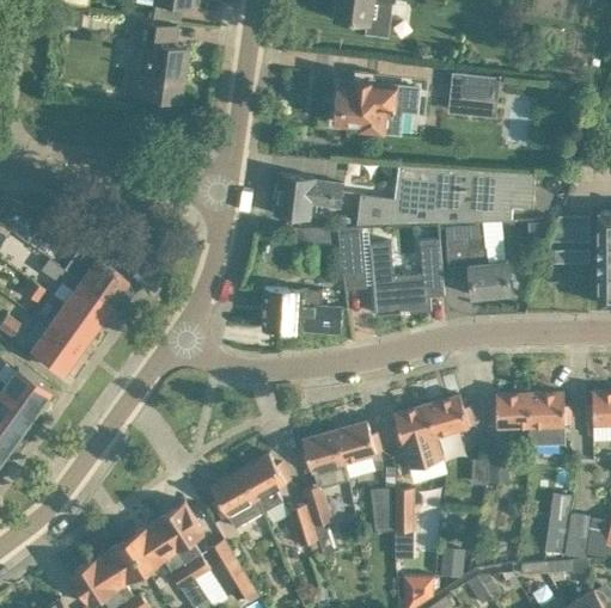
[(392,0),(336,0),(334,18),(366,23),(364,34),(388,37),(391,2),(393,2),(392,0)]
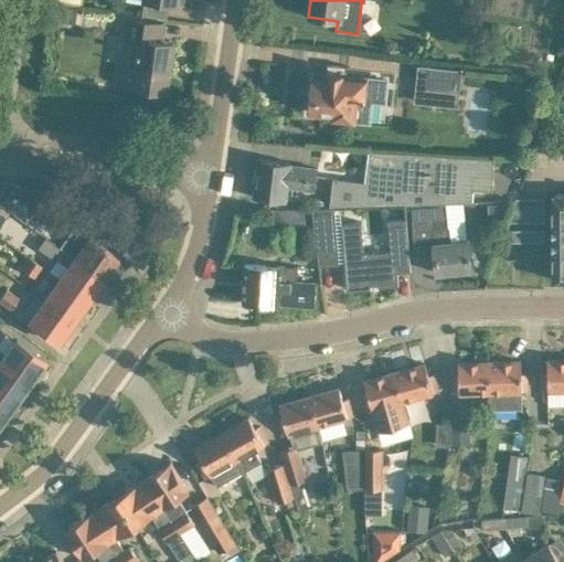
[(125,70),(120,69),(118,86),(166,93),(172,45),(155,42),(158,25),(127,21),(124,40),(128,40),(125,70)]
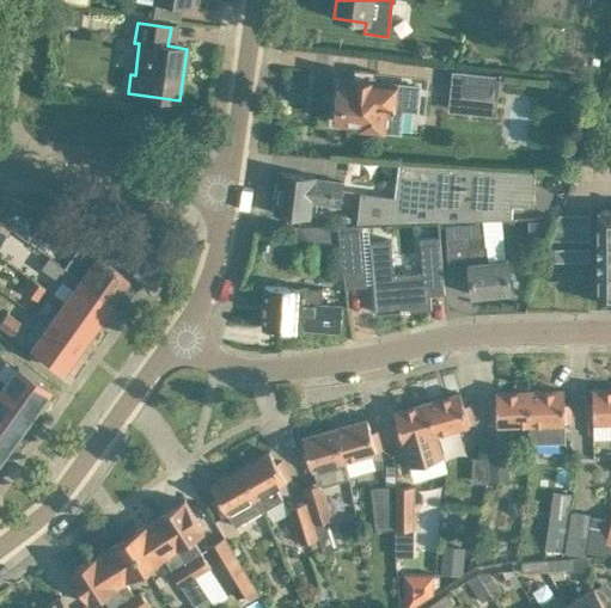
[(334,123),(358,124),(359,126),(358,128),(398,133),(399,109),(415,110),(417,88),(373,84),(374,73),(354,71),(352,86),(337,85),(334,123)]
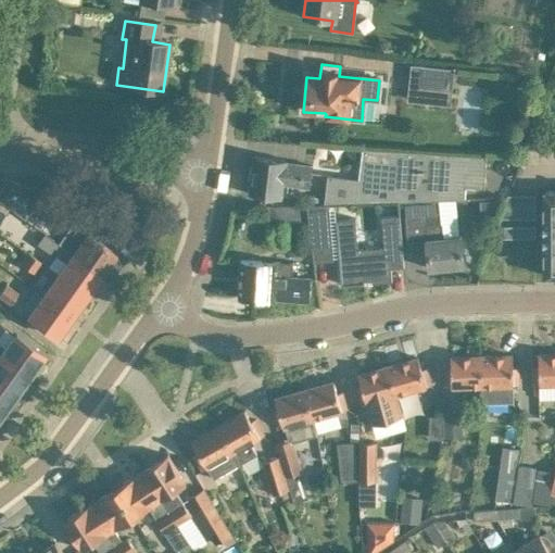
[(410,66),(407,87),(410,87),(451,91),(453,71),(410,66)]
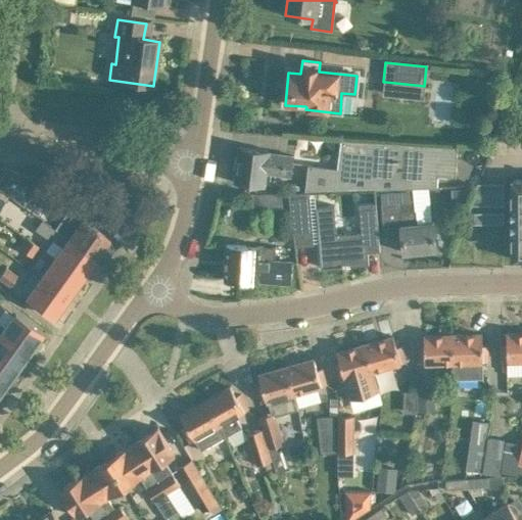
[(305,167),(303,194),(309,194),(433,189),(434,178),(452,179),(454,150),(339,143),(335,171),(305,167)]
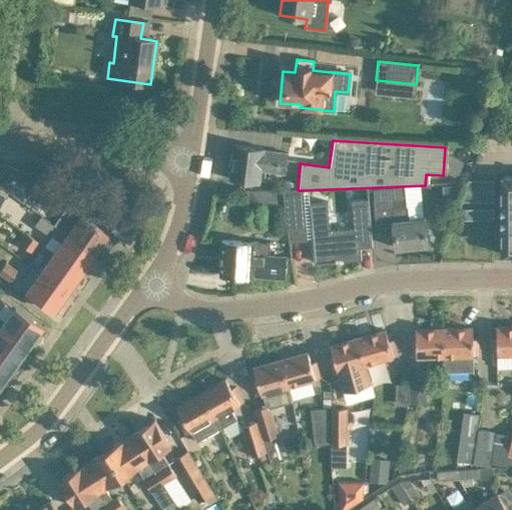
[(263,149),(253,148),(233,145),(228,180),(259,184),(261,170),(285,173),(288,154),(263,151),(263,149)]
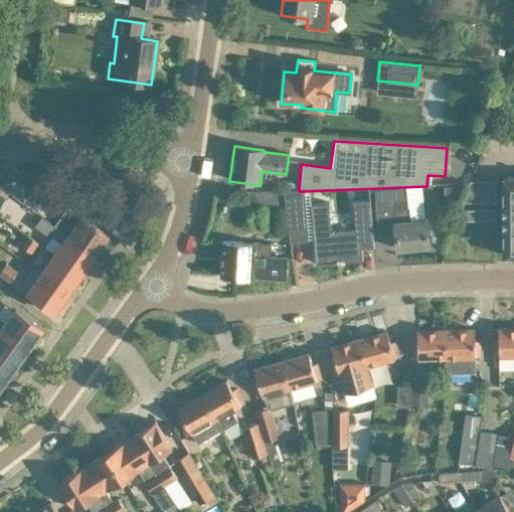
[(6,168),(0,176),(0,189),(22,205),(30,194),(38,182),(8,169),(6,168)]
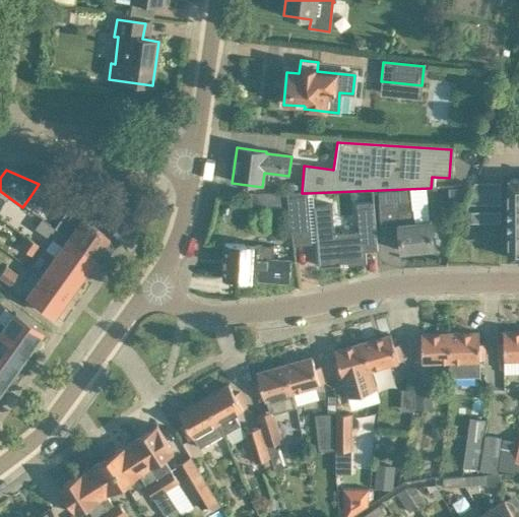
[(518,180),(508,181),(508,259),(518,258),(518,180)]
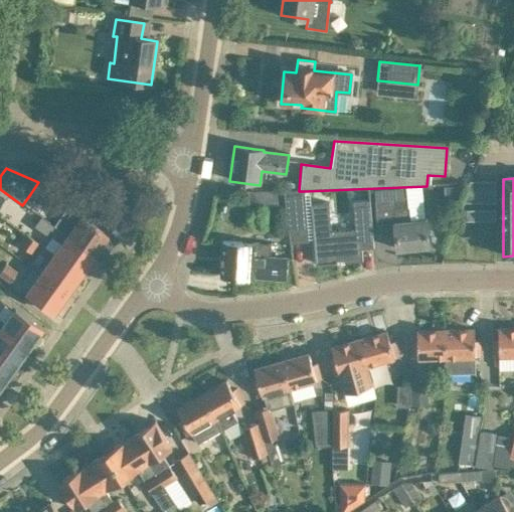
[(38,182),(30,194),(42,202),(52,188),(38,182)]
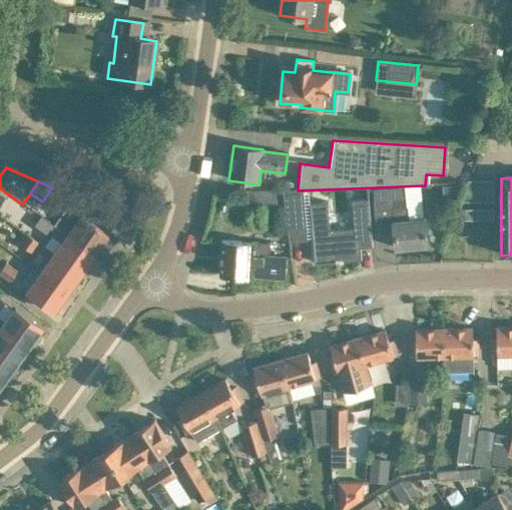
[(468,182),(460,202),(492,202),(492,182),(468,182)]
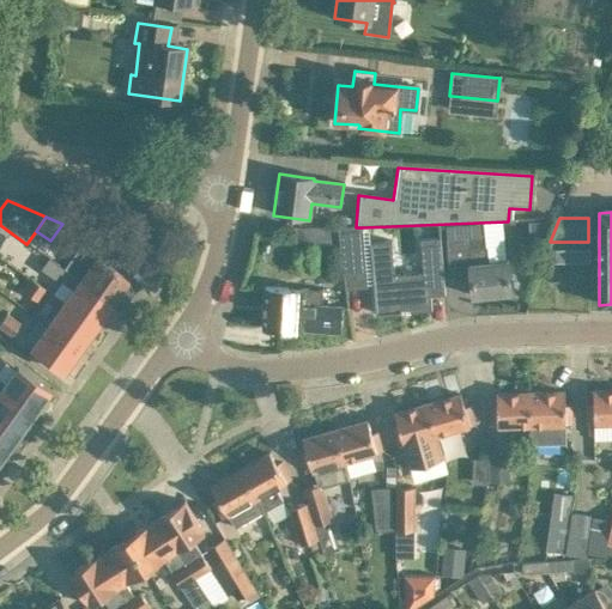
[(470,267),(473,298),(510,293),(508,262),(486,265),(482,223),(444,225),(448,268),(470,267)]
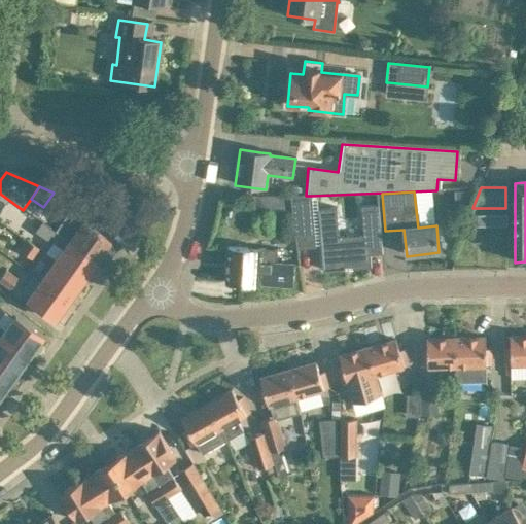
[(474,191),(465,193),(465,206),(468,206),(474,191)]
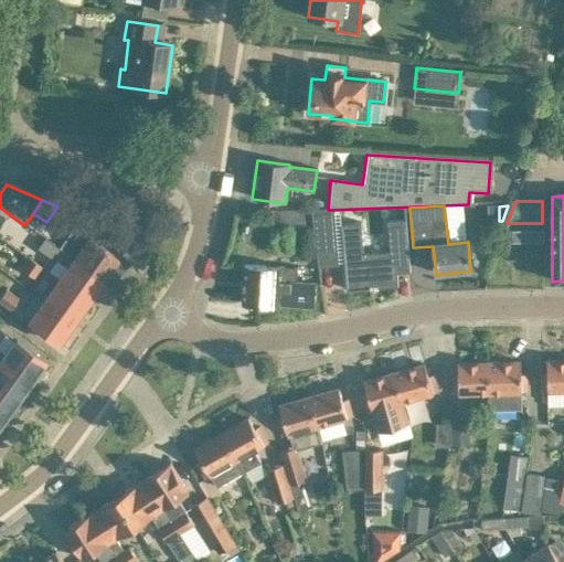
[(273,210),(274,230),(310,229),(310,209),(273,210)]
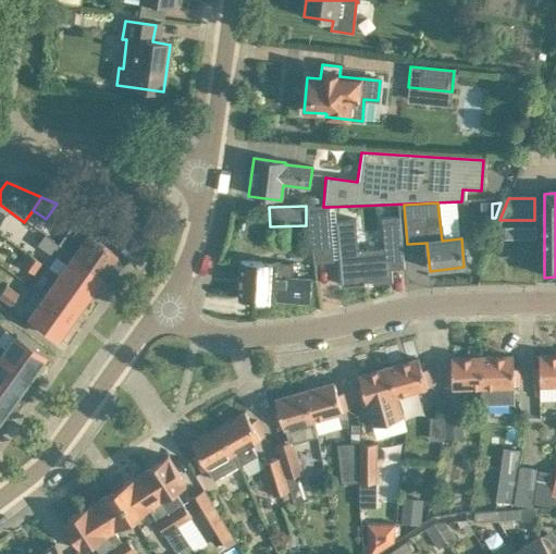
[(323,207),(307,207),(313,263),(333,262),(329,207),(323,207)]
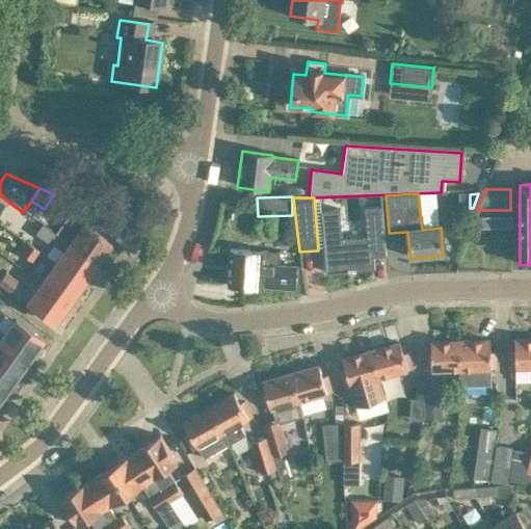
[(385,256),(380,208),(365,210),(368,239),(341,241),(339,212),(321,213),(326,273),(347,271),(347,269),(356,268),(356,270),(374,269),(372,257),(385,256)]
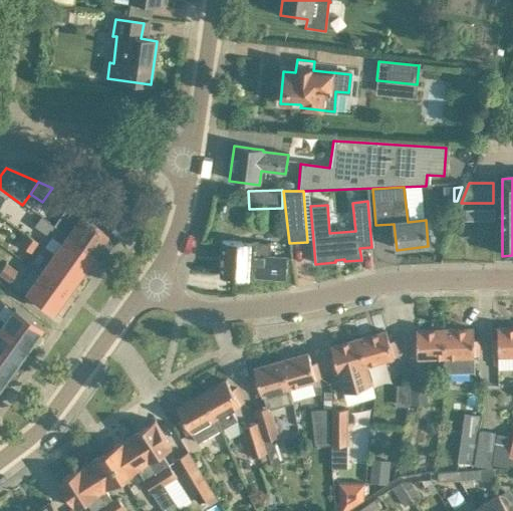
[(459,211),(454,221),(493,222),(493,211),(459,211)]
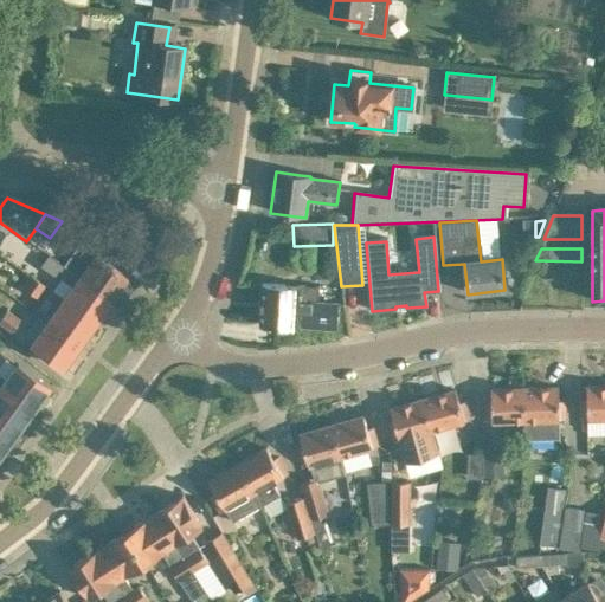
[(95,256),(78,278),(108,301),(124,277),(95,256)]
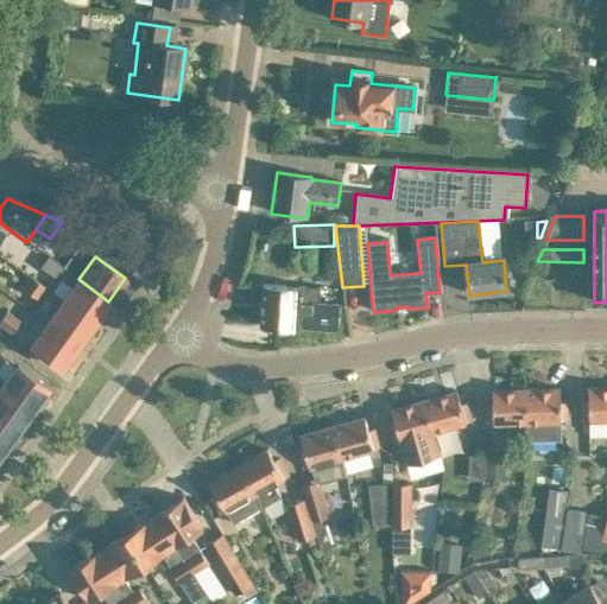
[(71,290),(62,302),(93,324),(108,302),(78,279),(67,271),(59,281),(71,290)]
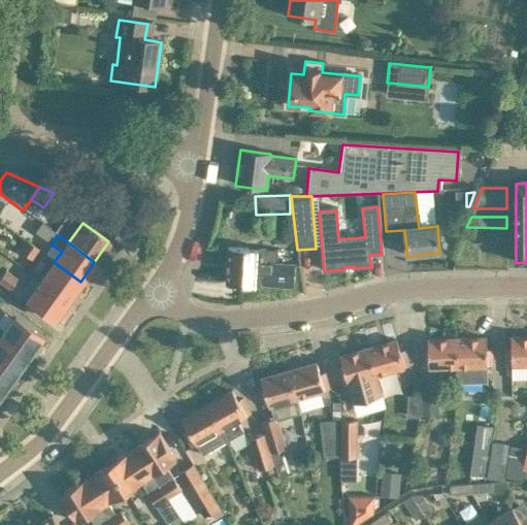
[(38,251),(25,242),(18,253),(30,261),(38,251)]
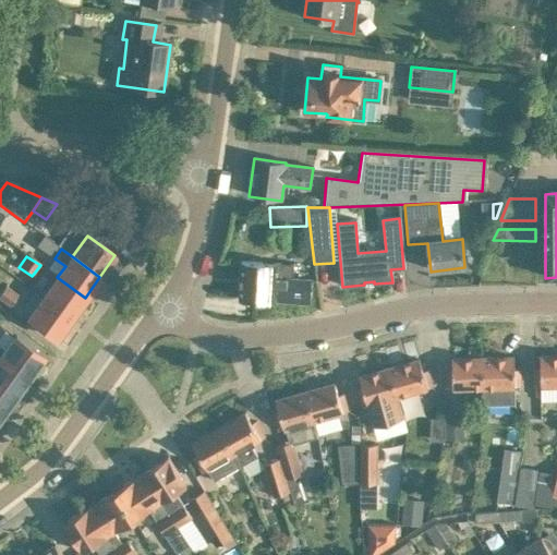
[(310,304),(311,282),(311,274),(306,274),(305,281),(292,280),(293,266),(240,263),(238,301),(310,304)]
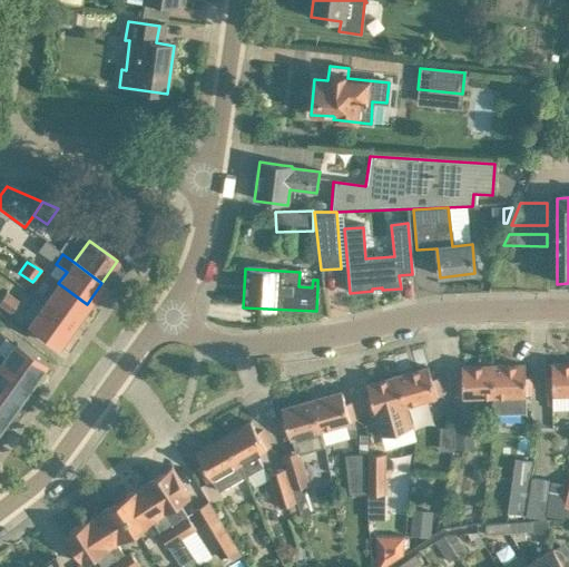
[(58,283),(42,304),(71,325),(87,304),(58,283)]
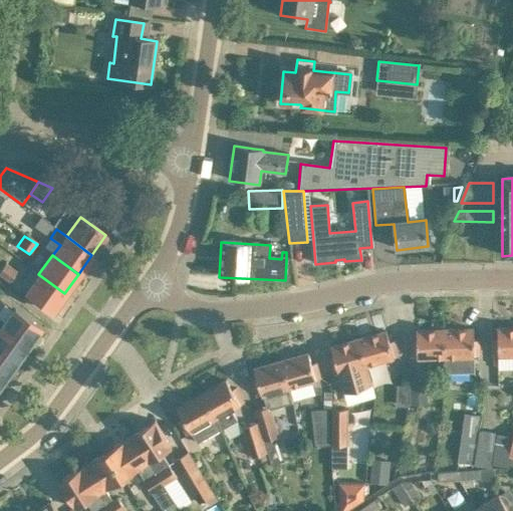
[(0,284),(4,287),(7,283),(8,283),(16,272),(5,264),(0,270),(0,284)]
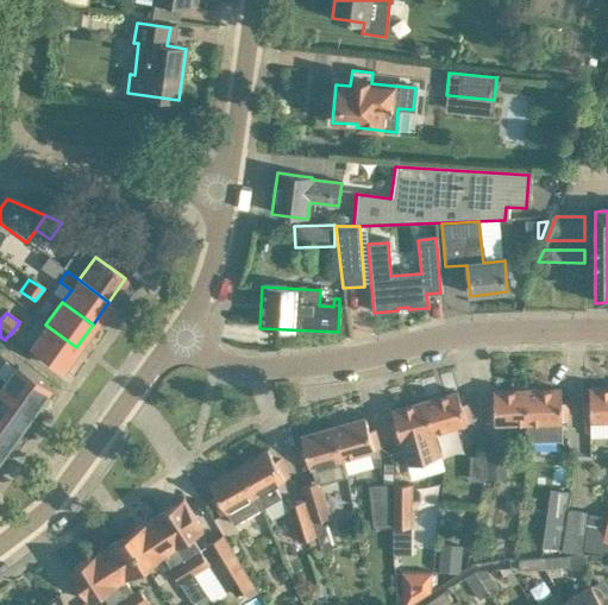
[(60,370),(76,347),(45,325),(29,348),(60,370)]
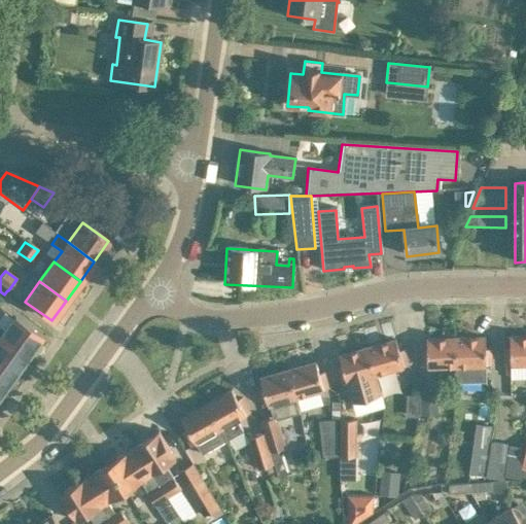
[(13,318),(0,337),(0,340),(25,357),(39,338),(13,318)]
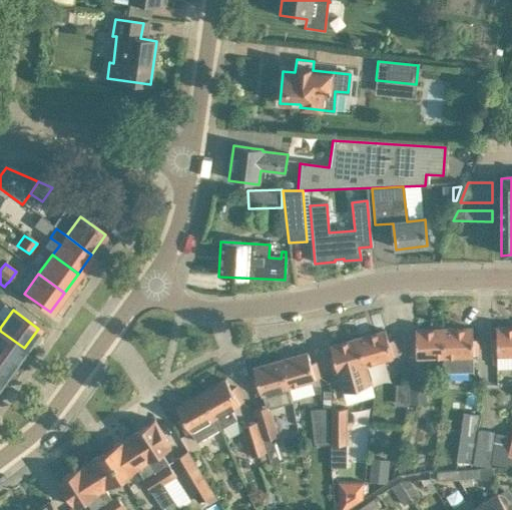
[(491,356),(511,355),(511,328),(496,329),(496,340),(491,341),(491,356)]
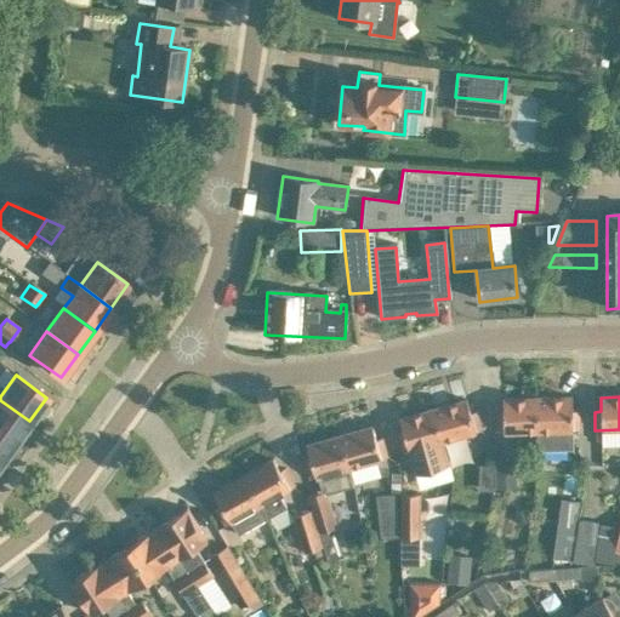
[(572,398),(538,399),(538,433),(539,450),(575,450),(575,432),(579,432),(578,412),(572,412),(572,398)]
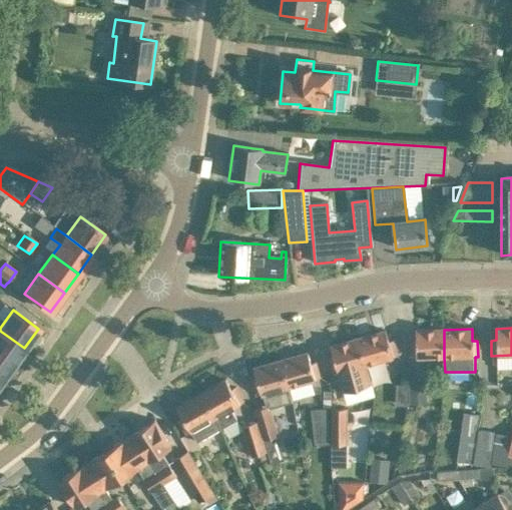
[(411,359),(444,358),(444,330),(415,331),(415,342),(410,343),(411,359)]
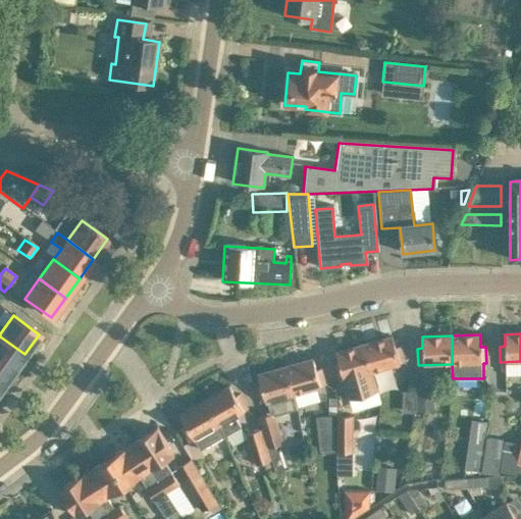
[(0,366),(11,373),(24,354),(0,336),(0,366)]
